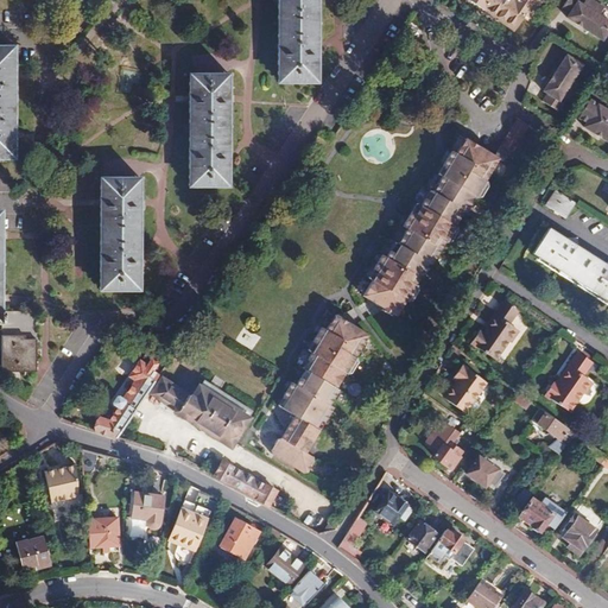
[(317,81),(316,0),(278,0),(278,16),(282,14),(282,38),(278,38),(278,67),(282,67),(282,81),(317,81)]
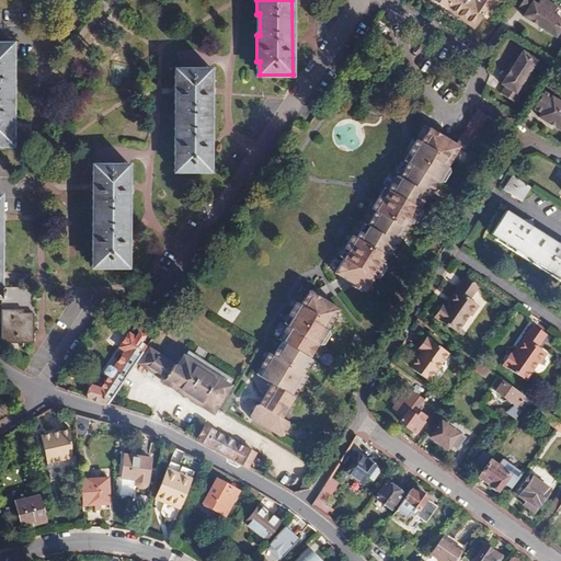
[(432,0),(474,27),(492,0),(432,0)]
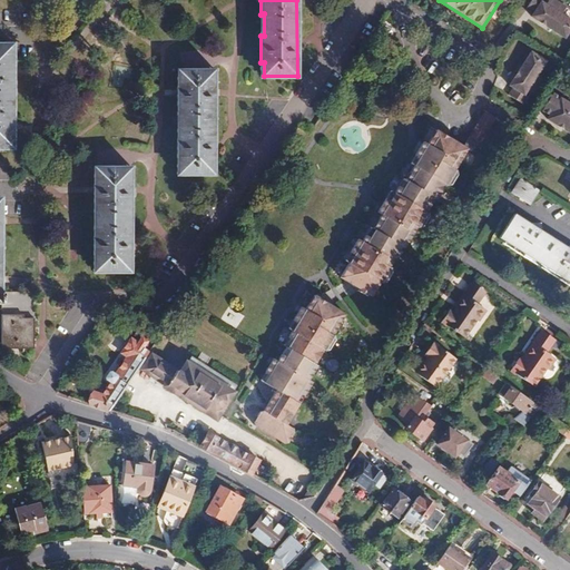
[(547,0),(531,0),(527,9),(533,13),(532,17),(566,38),(569,30),(569,19),(562,15),(567,7),(556,0),(548,0),(549,0),(547,0)]
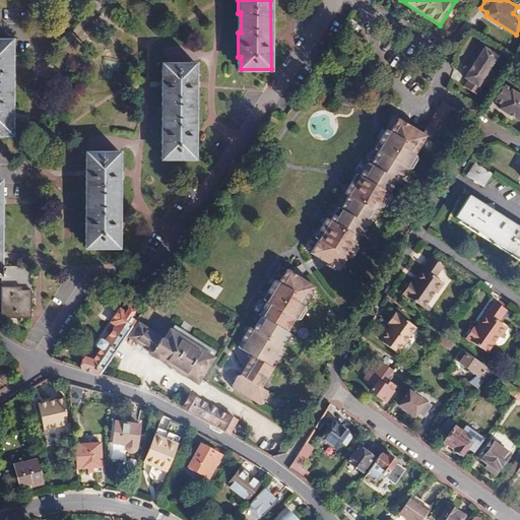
[(0,134),(14,135),(14,41),(0,40),(0,134)]
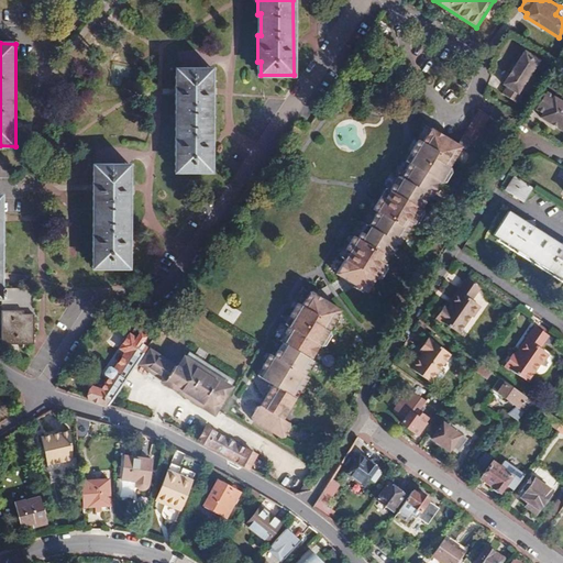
[(540,61),(525,51),(504,85),(507,87),(503,94),(518,103),(526,91),(529,94),(539,78),(531,74),(540,61)]
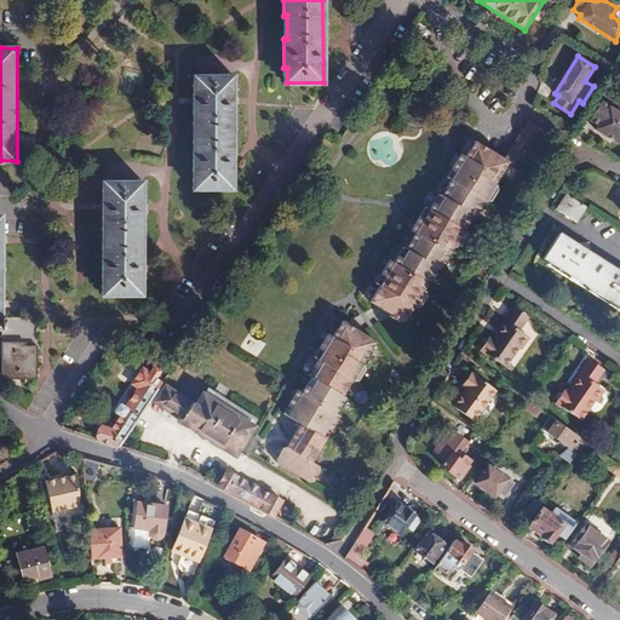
[(231,191),(231,76),(197,76),(197,91),(193,91),(193,121),(196,121),(196,148),(193,148),(193,178),(196,178),(196,191),(231,191)]
